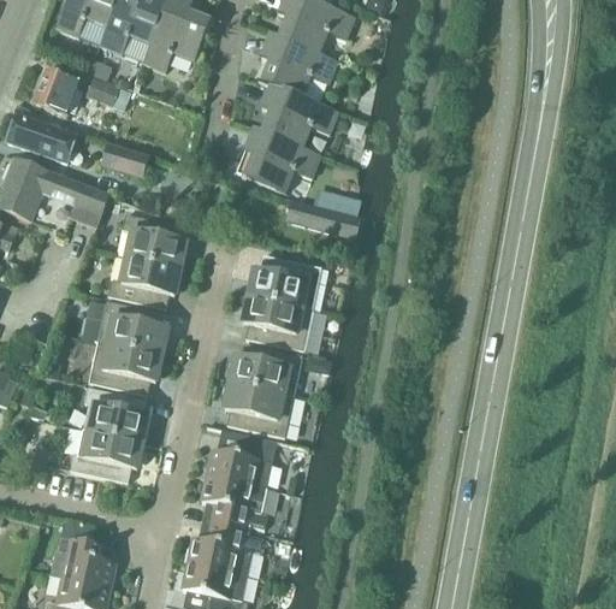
[(107,25),(117,0),(65,0),(55,25),(78,34),(86,17),(107,25)]
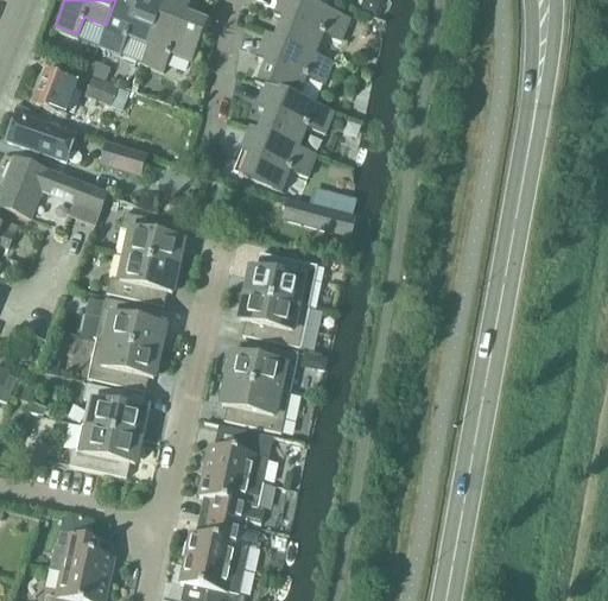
[(115,0),(106,25),(99,43),(120,51),(127,33),(149,42),(165,0),(115,0)]
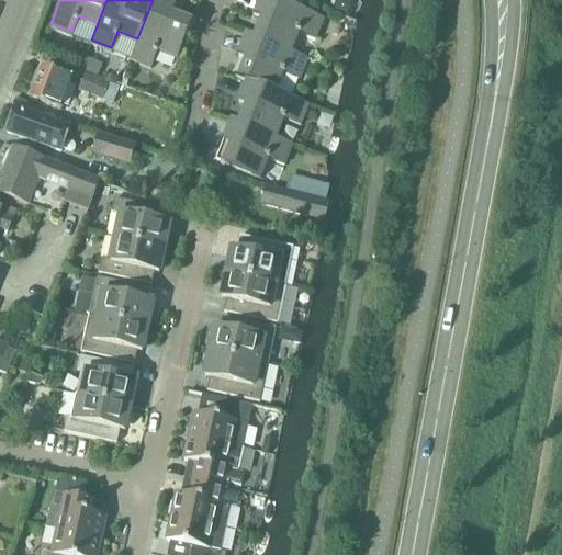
[(178,55),(193,17),(173,8),(176,2),(170,0),(153,0),(137,38),(131,54),(150,63),(157,47),(178,55)]
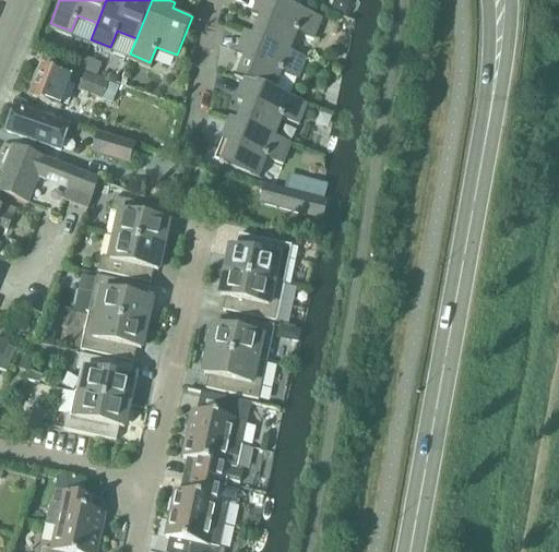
[(249,30),(288,46),(296,26),(312,33),(320,13),(288,0),(256,0),(252,9),(257,10),(249,30)]
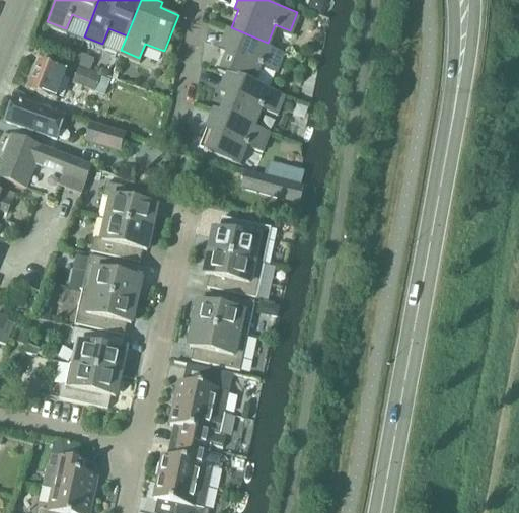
[(217,65),(227,70),(253,80),(261,62),(275,68),(283,49),(268,43),(231,27),(227,26),(219,46),(224,48),(217,65)]
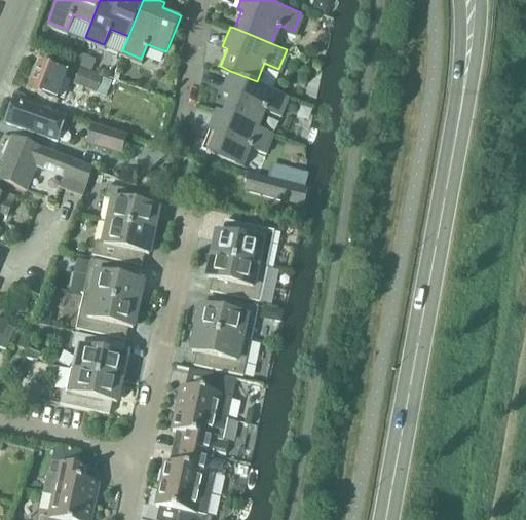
[(57,97),(67,70),(40,59),(29,85),(57,97)]
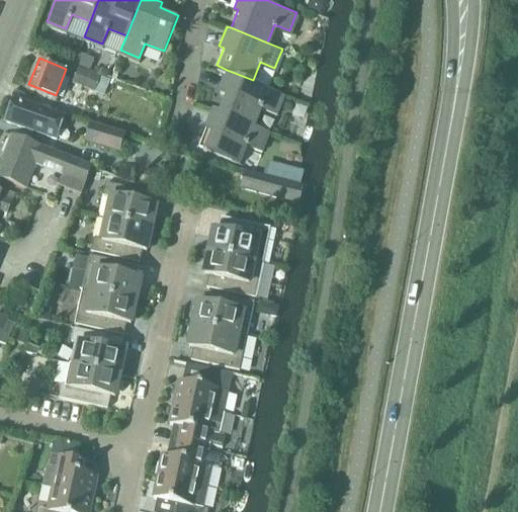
[(112,79),(79,65),(72,80),(106,94),(112,79)]
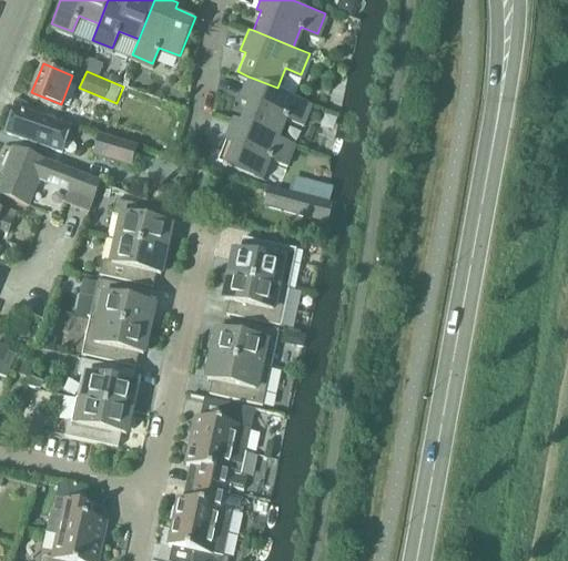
[(277,88),(249,77),(241,97),(246,99),(239,119),(279,134),(286,114),(302,121),(310,101),(277,88)]
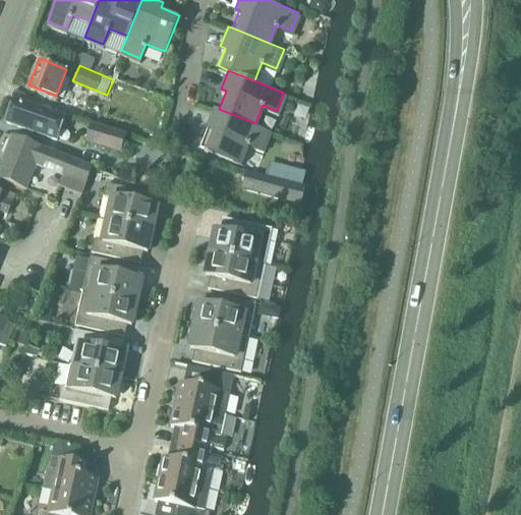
[(57,134),(64,113),(14,96),(7,117),(57,134)]
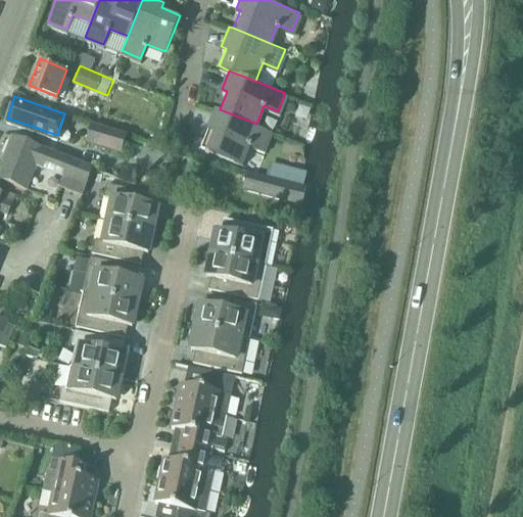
[(256,124),(220,109),(215,107),(206,127),(212,129),(205,146),(242,161),(249,143),(265,148),(272,130),(256,124)]
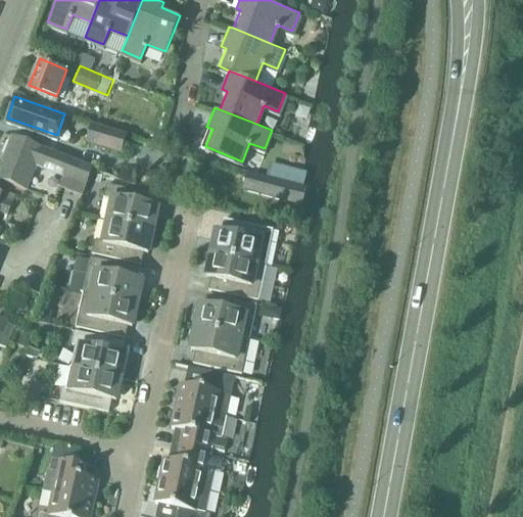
[(120,150),(125,133),(90,123),(85,140),(120,150)]
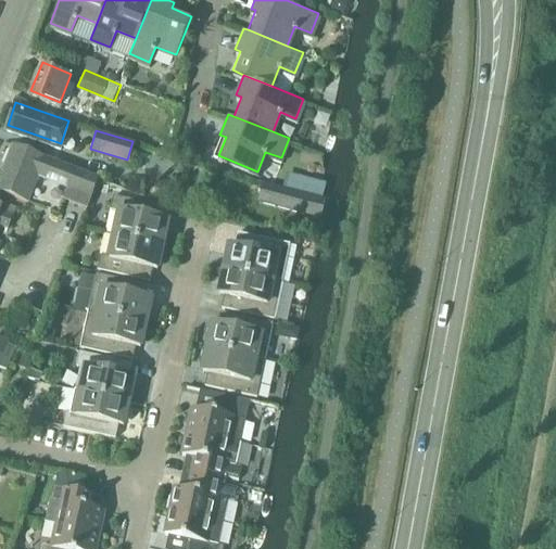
[(64,193),(87,202),(98,174),(12,141),(5,157),(9,158),(0,181),(0,184),(27,195),(37,170),(45,173),(46,169),(70,178),(64,193)]
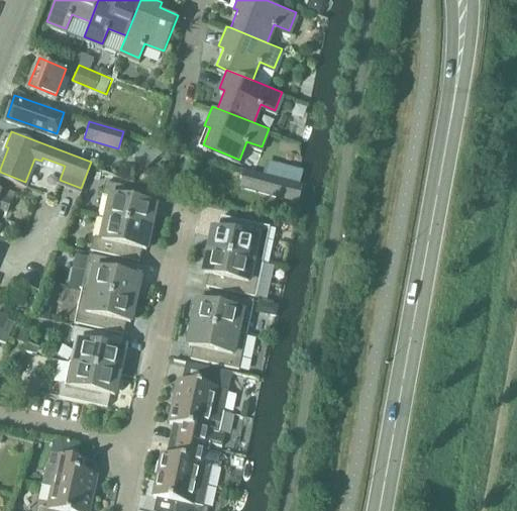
[(240,186),(298,202),(303,183),(246,166),(240,186)]
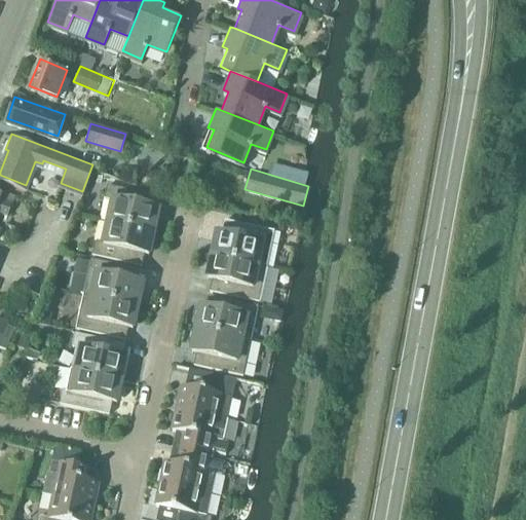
[(108,218),(152,227),(156,208),(153,208),(157,192),(107,181),(105,194),(113,196),(108,218)]
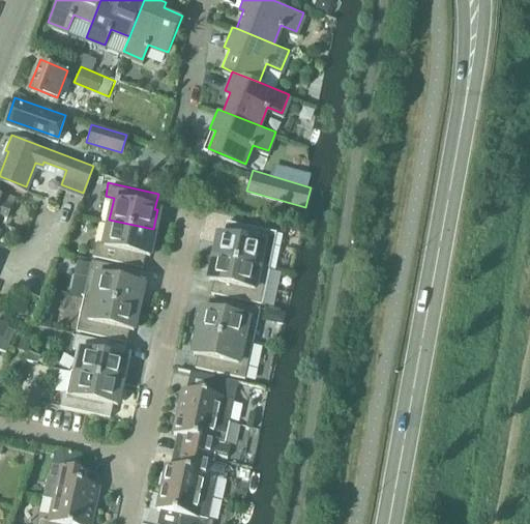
[(13,199),(0,193),(0,209),(8,213),(13,199)]
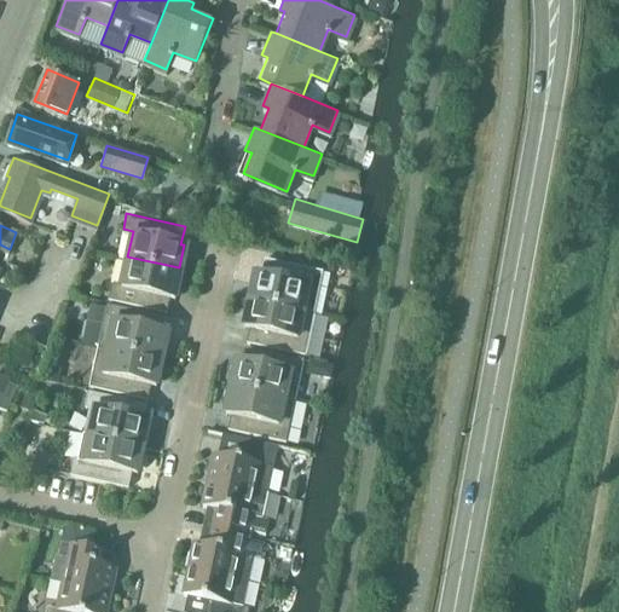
[(324,267),(266,254),(261,272),(253,271),(248,295),(314,310),(324,267)]
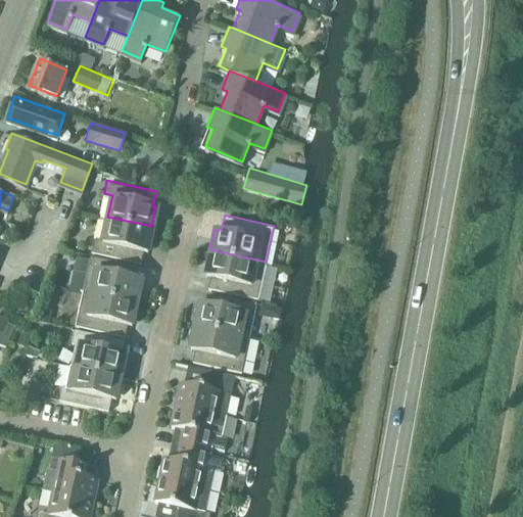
[(151,226),(107,217),(103,239),(94,237),(92,250),(141,261),(143,251),(146,251),(151,226)]
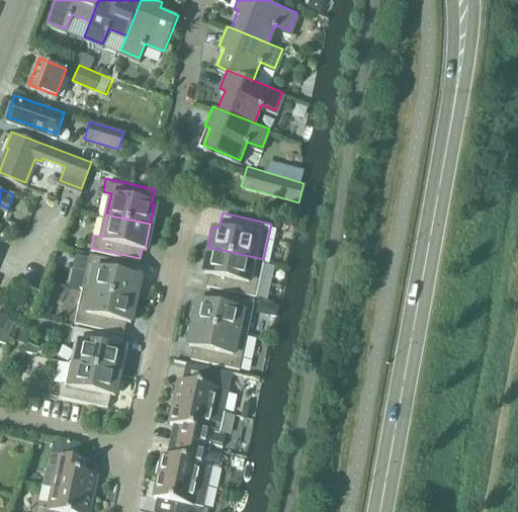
[(263,259),(207,247),(202,271),(209,273),(207,283),(256,293),(263,259)]
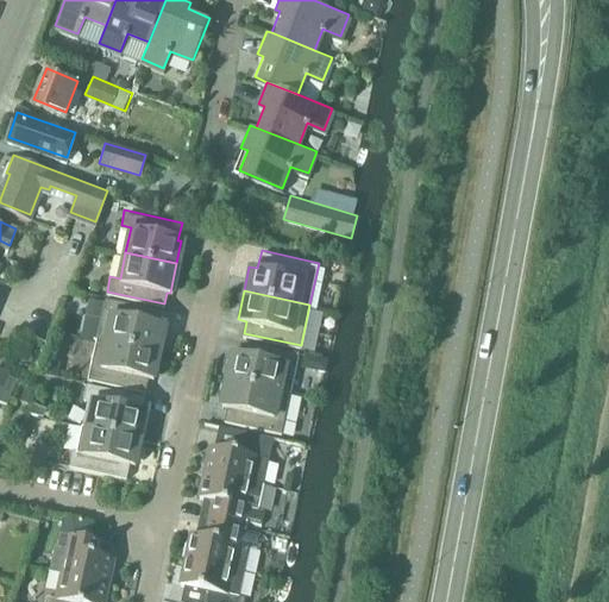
[(96,337),(108,339),(158,350),(163,326),(159,325),(163,308),(106,296),(96,337)]
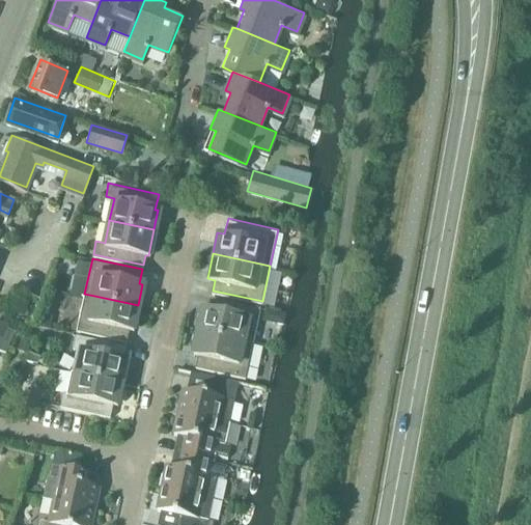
[(94,296),(84,294),(77,329),(127,339),(129,330),(133,330),(138,305),(94,296)]
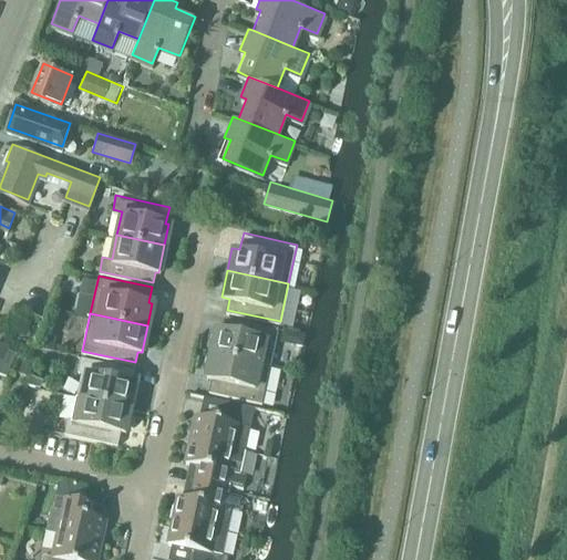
[(279,325),(226,314),(223,330),(215,328),(210,351),(271,364),(279,325)]
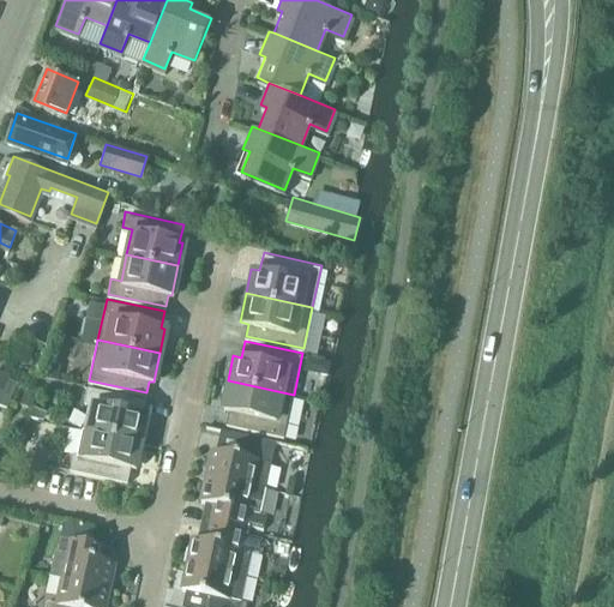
[(0,385),(0,401),(6,403),(16,380),(8,378),(5,388),(0,385)]
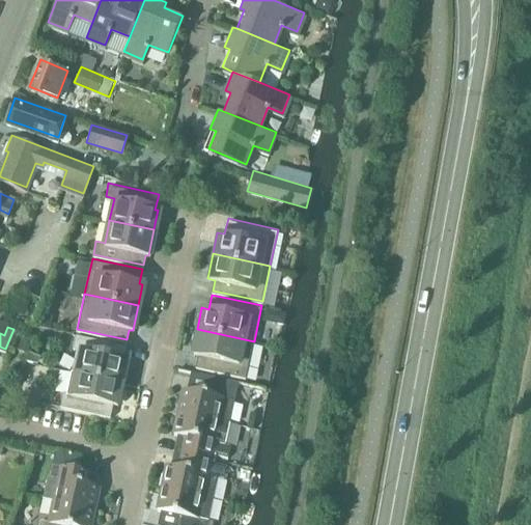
[(254,341),(197,329),(192,354),(198,355),(196,365),(246,377),(254,341)]
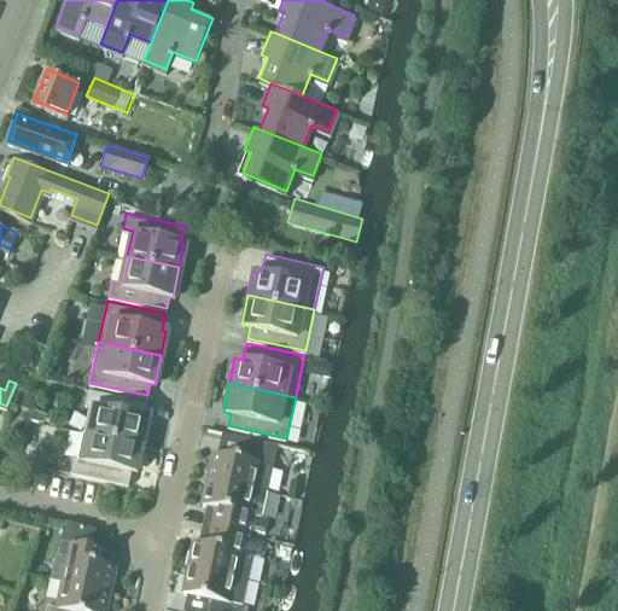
[(82,430),(83,430),(143,442),(147,418),(141,417),(145,402),(87,390),(83,406),(87,407),(82,430)]
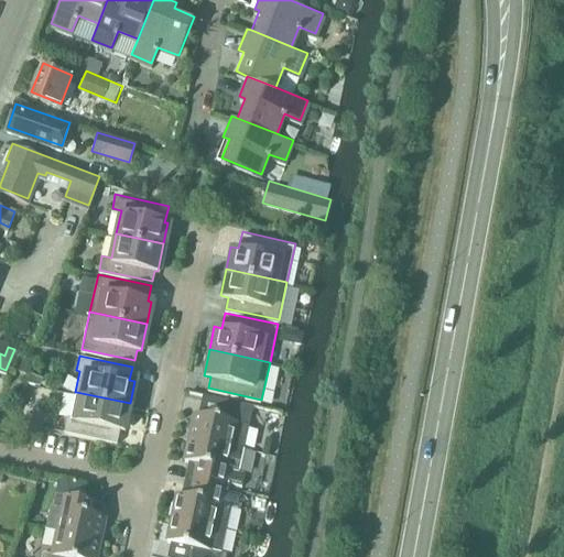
[(38,373),(31,371),(26,381),(34,383),(38,373)]
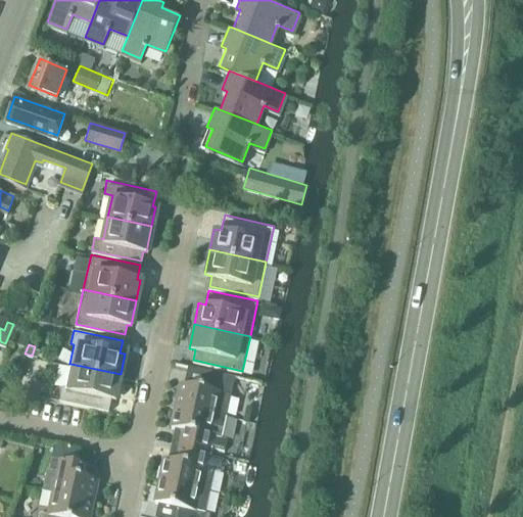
[(121,374),(70,364),(69,364),(65,387),(61,386),(59,401),(108,411),(110,397),(115,398),(121,374)]
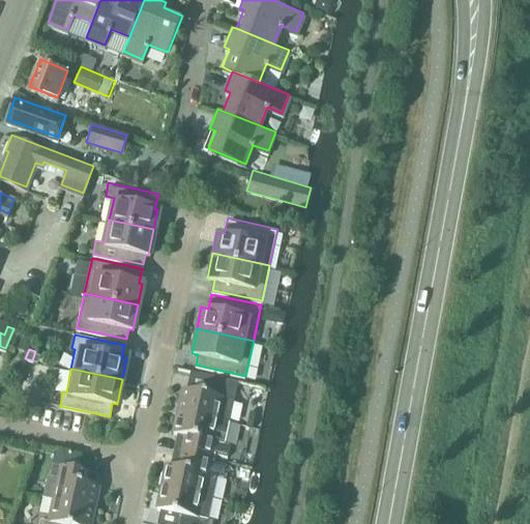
[(235,379),(210,374),(206,391),(181,386),(177,409),(217,418),(218,416),(227,418),(235,379)]
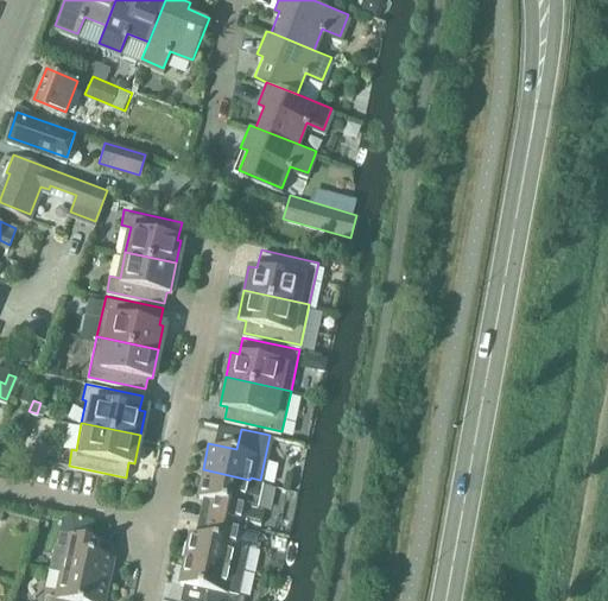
[(249,480),(203,469),(197,494),(226,500),(223,514),(259,522),(261,507),(245,504),(249,480)]
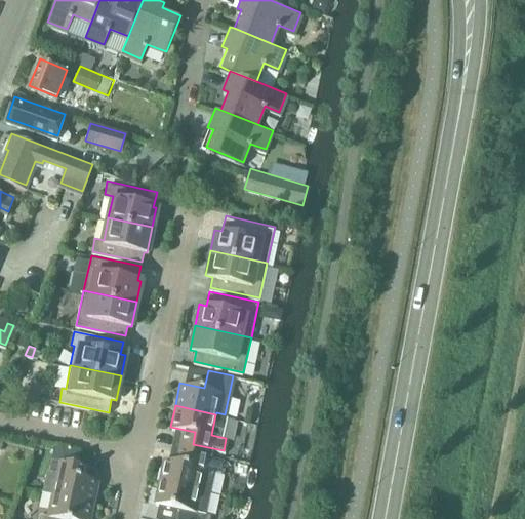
[(159,481),(209,491),(214,470),(220,471),(224,458),(192,451),(189,464),(164,457),(159,481)]
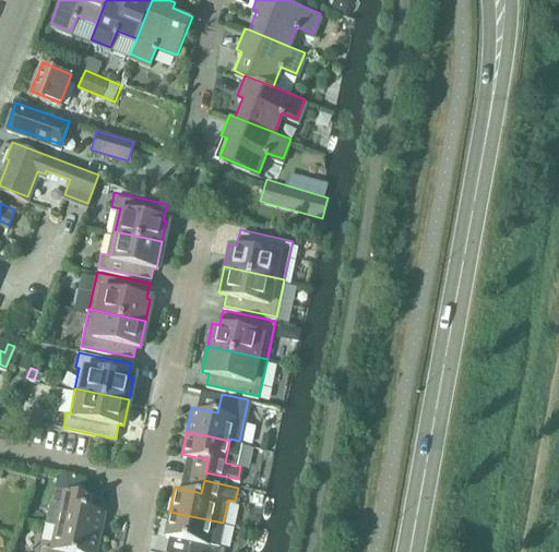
[(47,522),(55,524),(55,525),(99,535),(104,511),(80,505),(82,492),(54,487),(47,522)]
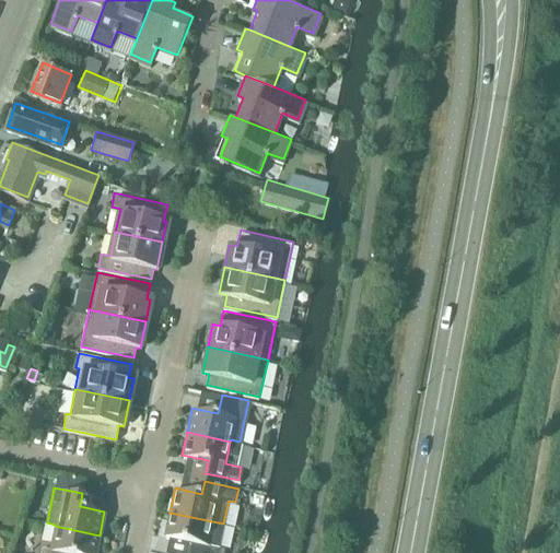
[(222,552),(224,546),(219,545),(223,524),(170,513),(165,534),(171,537),(166,552),(188,552),(189,552),(222,552)]
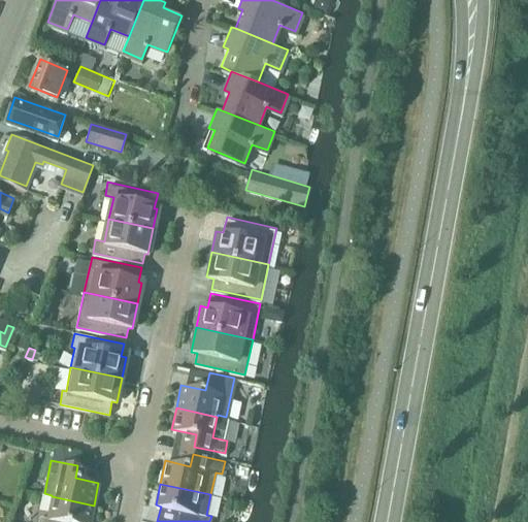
[(90,521),(94,506),(52,496),(47,517),(40,515),(38,521),(65,521),(66,521),(90,521)]
